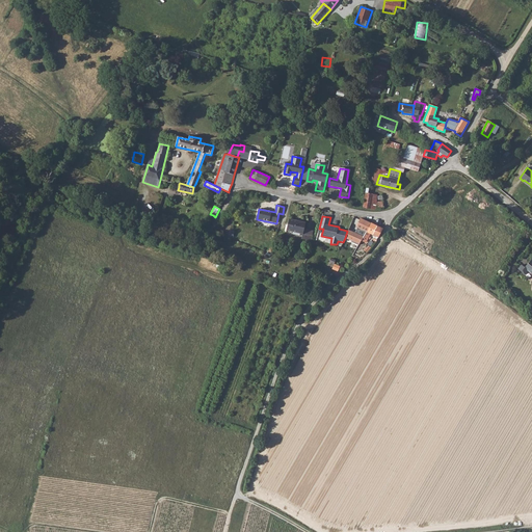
[(361,218),(356,228),(367,232),(371,223),(362,219),(361,218)]
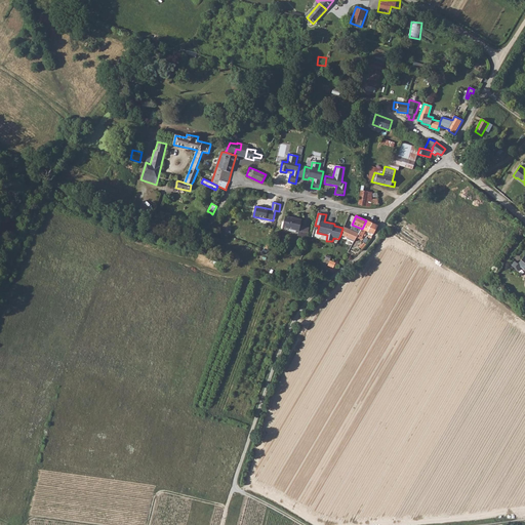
[(285,216),(283,228),(298,231),(297,236),(307,238),(309,228),(300,226),(301,220),(285,216)]
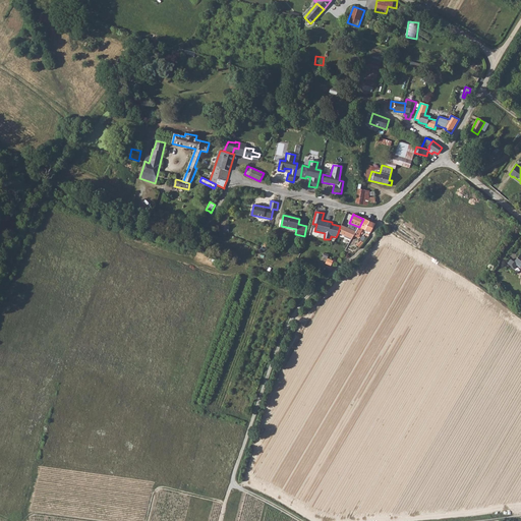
[(355,233),(354,235),(358,237),(362,229),(370,233),(375,224),(365,220),(366,218),(364,217),(363,219),(359,227),(358,229),(355,233)]
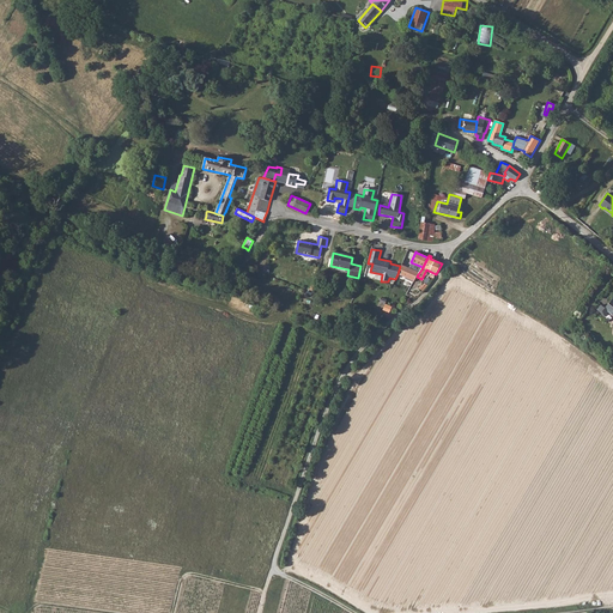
[(410,268),(401,265),(400,266),(398,274),(413,283),(417,277),(423,267),(412,262),(410,268)]
